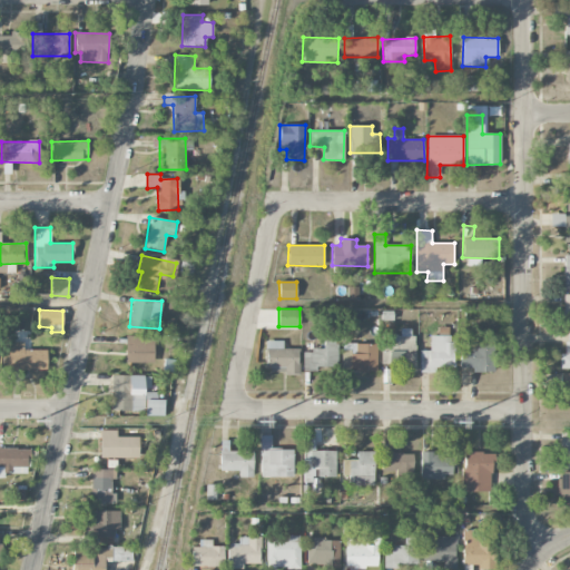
[(381,363),(401,364),(401,371),(414,372),(415,328),(400,328),(400,335),(389,334),(387,344),(382,343),(381,363)]
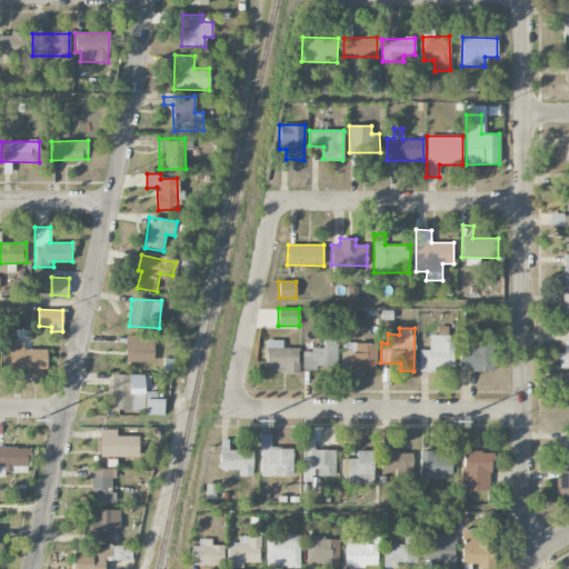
[(568,332),(566,332),(566,352),(559,352),(559,368),(568,367),(568,332)]
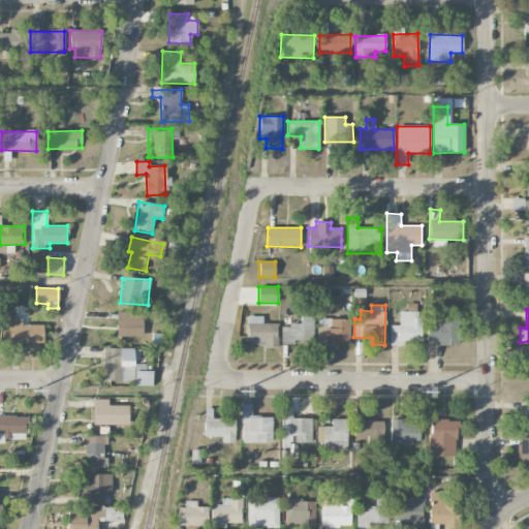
[(143,337),(143,312),(117,311),(117,336),(143,337)]
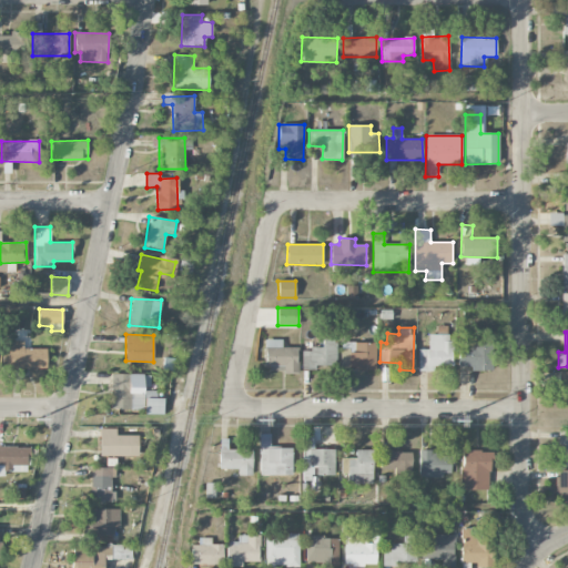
[(418,350),(418,372),(434,372),(434,366),(453,366),(453,334),(428,335),(428,350),(418,350)]
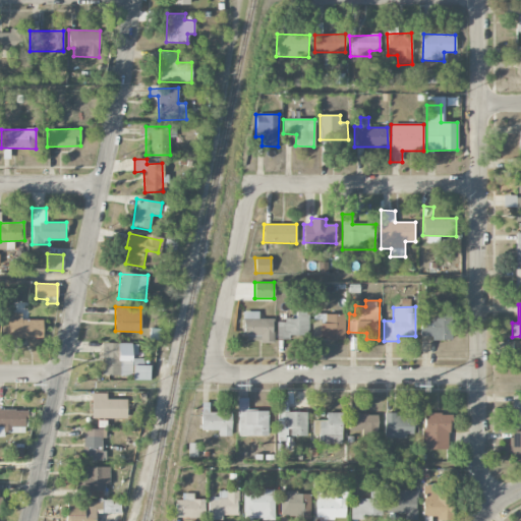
[(420,337),(431,336),(432,340),(450,340),(450,313),(436,313),(436,309),(426,309),(426,319),(420,319),(420,337)]
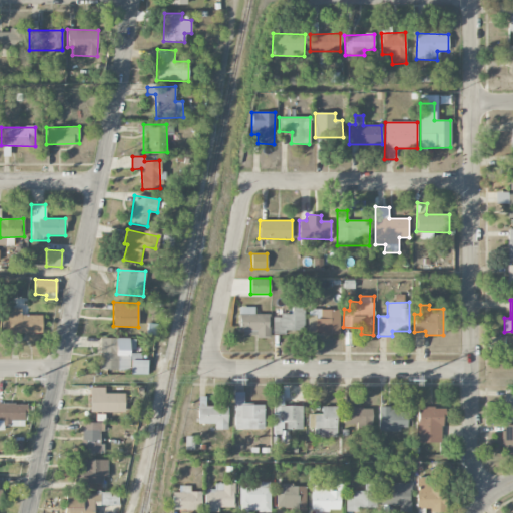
[(304,307),(292,306),(292,315),(273,315),(273,333),(304,334),(304,307)]
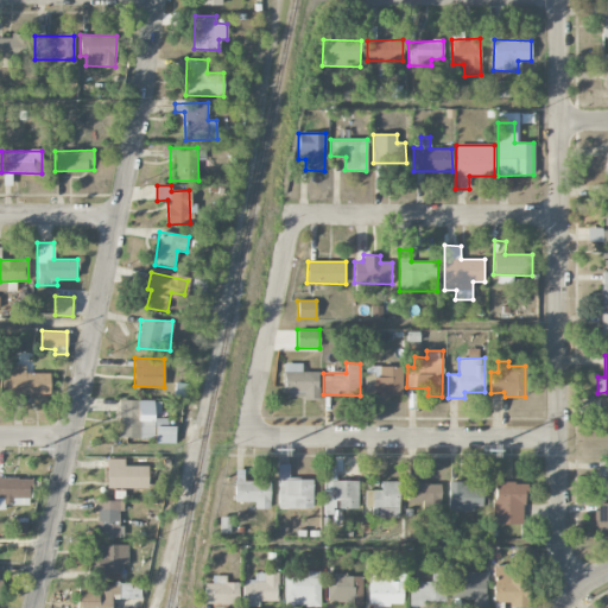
[(284,398),(320,399),(320,372),(302,372),(302,363),(284,363),(284,398)]
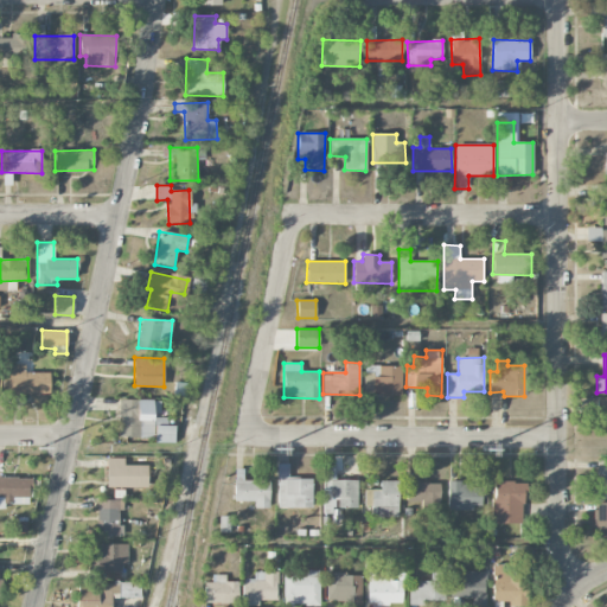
[(25,372),(25,364),(4,364),(5,395),(50,394),(49,372),(25,372)]
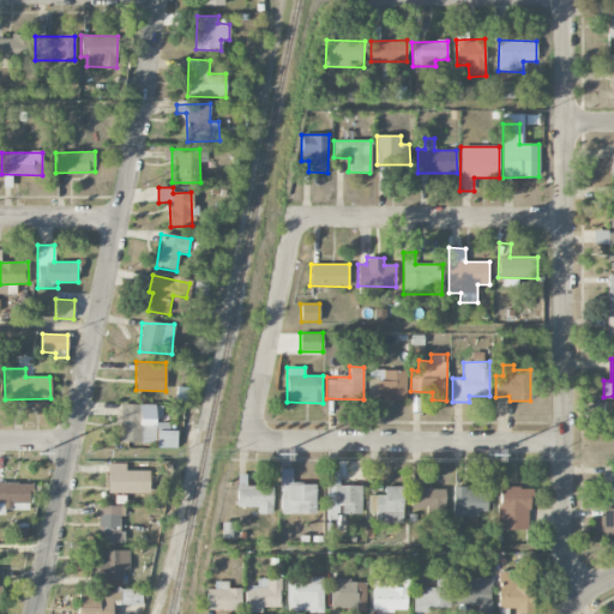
[(405,369),(368,371),(368,398),(407,398),(405,369)]
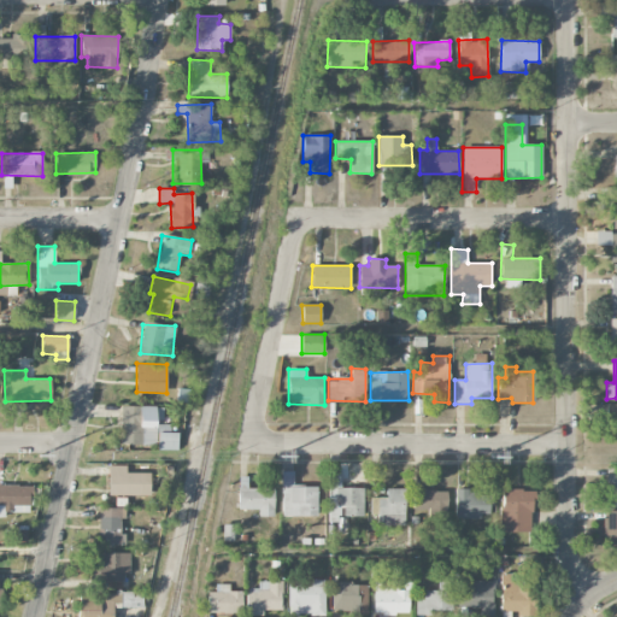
[(164,407),(121,406),(121,445),(156,445),(156,421),(163,421),(164,407)]
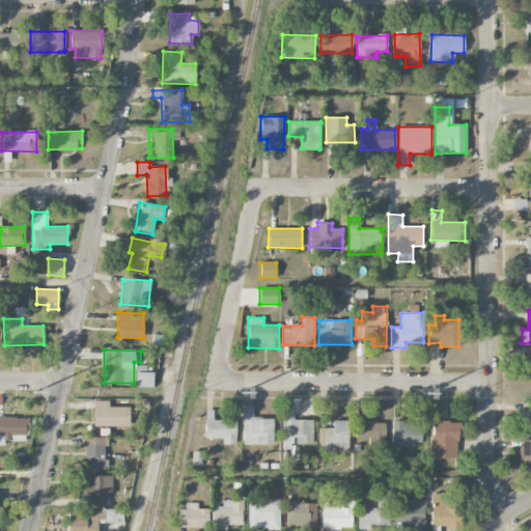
[(152,388),(152,373),(136,372),(135,387),(152,388)]
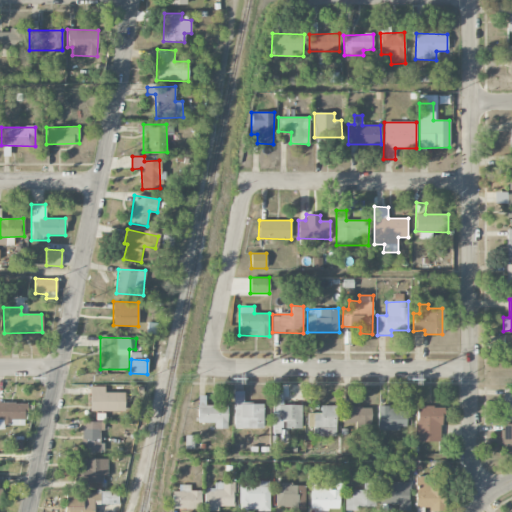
[(90,411),(125,411),(125,392),(104,392),(104,386),(90,386),(90,411)]
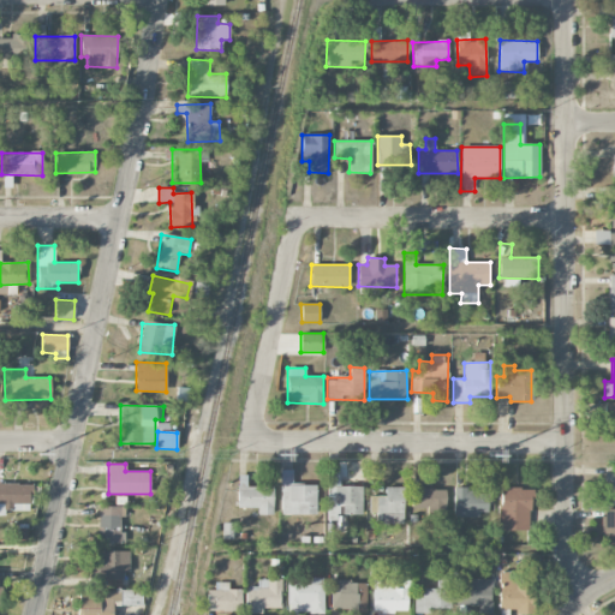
[(604,505),(614,503),(614,472),(604,473),(604,505)]
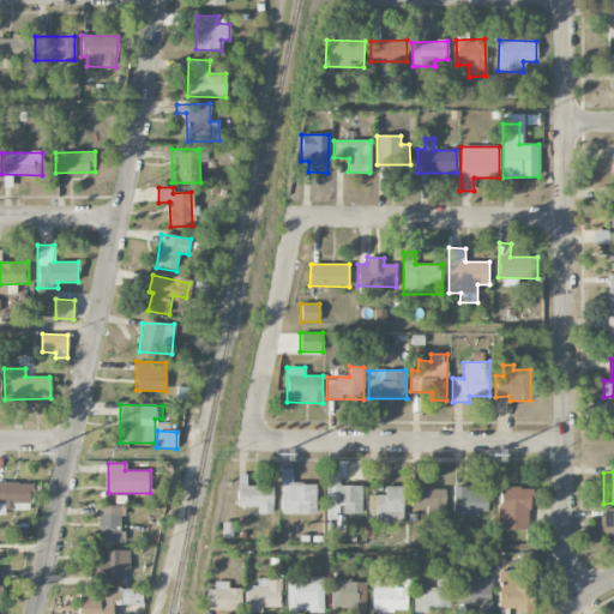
[(326,519),(336,519),(336,513),(361,515),(362,486),(339,485),(339,473),(327,473),(326,519)]
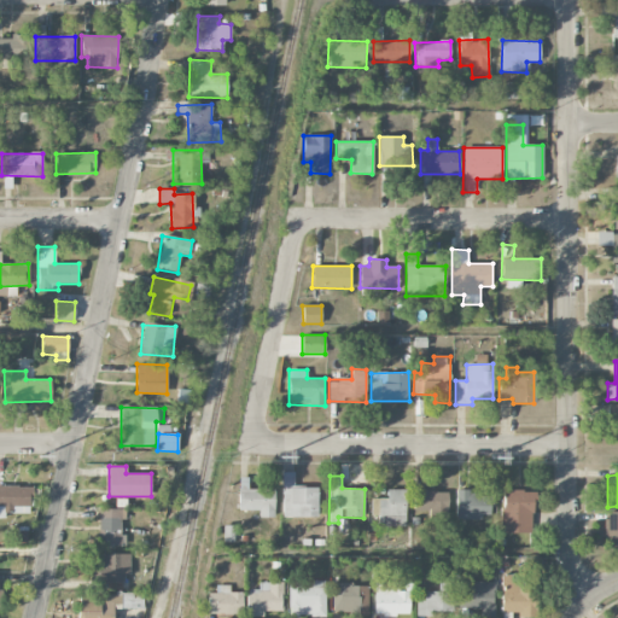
[(274,489),(248,489),(248,479),(238,479),(238,511),(258,511),(258,518),(274,517),(274,489)]
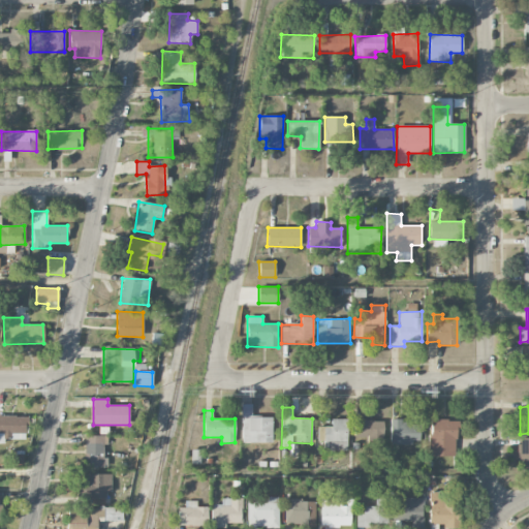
[(0,443),(3,443),(3,439),(25,439),(25,427),(28,427),(28,415),(0,415),(0,443)]
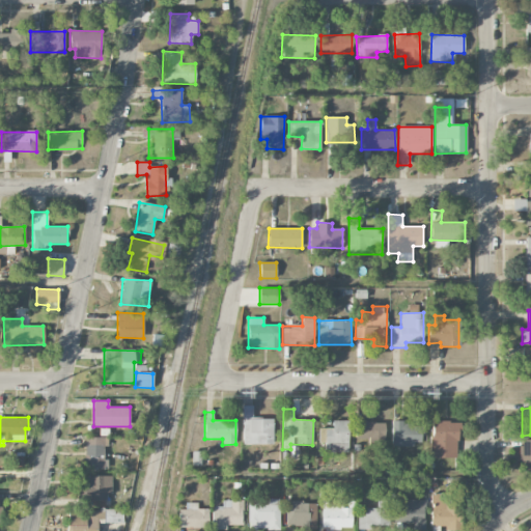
[(319,441),(326,441),(326,452),(348,452),(347,420),(333,421),(333,427),(318,428),(319,441)]
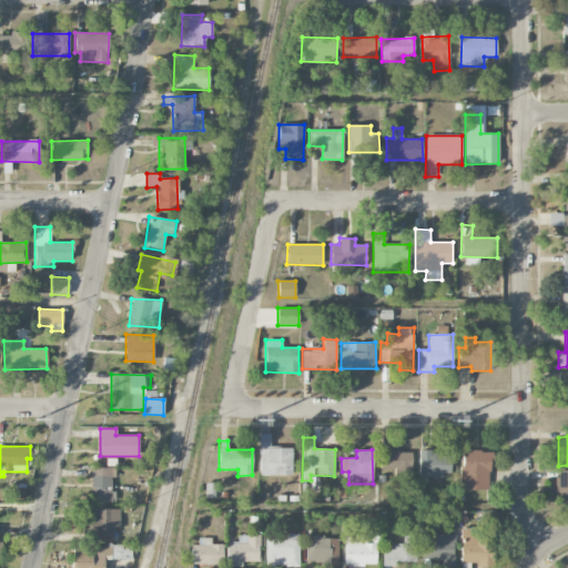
[(379,469),(396,469),(396,475),(411,476),(411,450),(381,450),(379,469)]
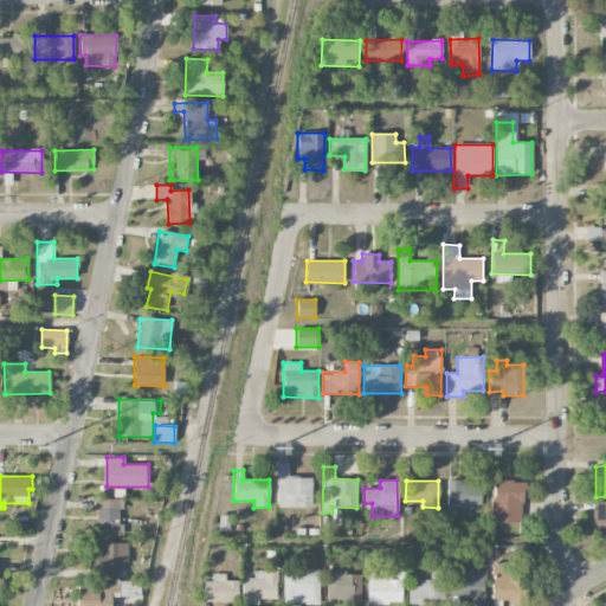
[(491,522),(522,523),(523,481),(492,481),(491,522)]
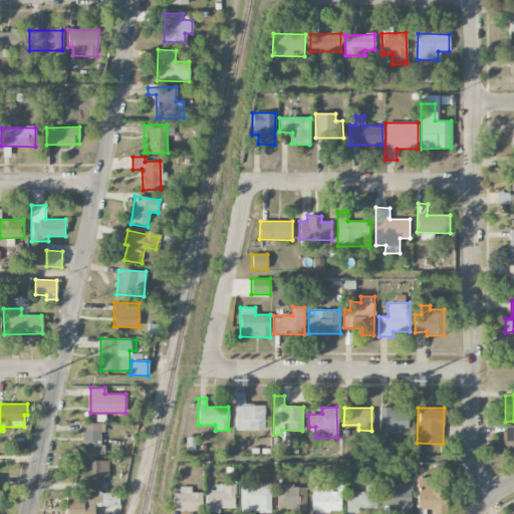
[(379,431),(408,431),(408,410),(378,410),(379,431)]
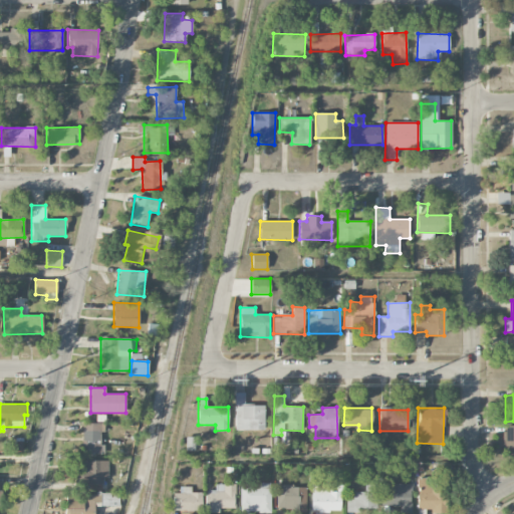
[(101,423),(82,423),(82,453),(104,453),(104,445),(101,445),(101,423)]
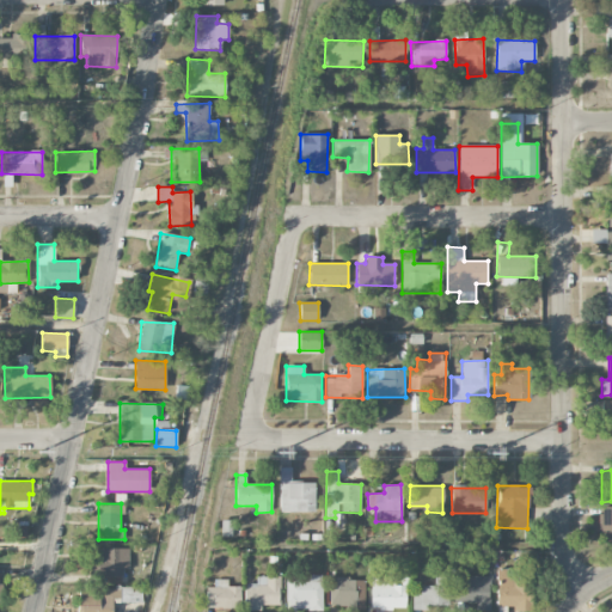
[(611,507),(600,507),(600,540),(611,540),(611,507)]
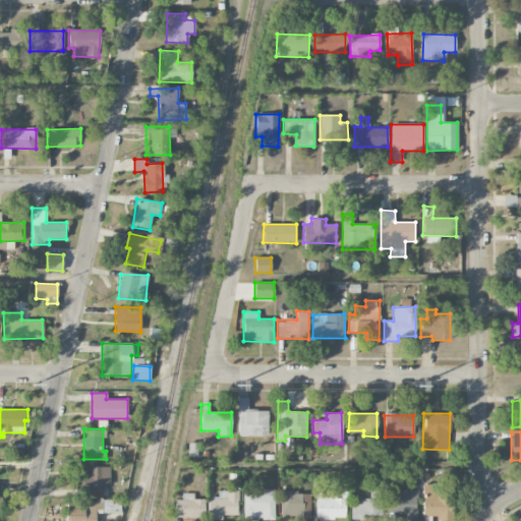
[(109,467),(83,466),(83,475),(76,475),(75,489),(108,490),(109,467)]
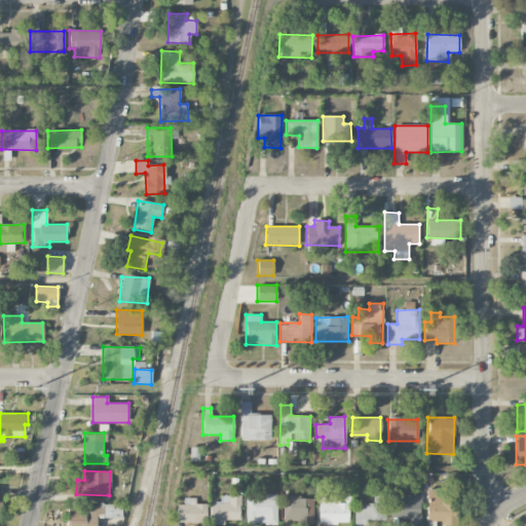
[(426,523),(454,524),(455,490),(427,489),(426,523)]
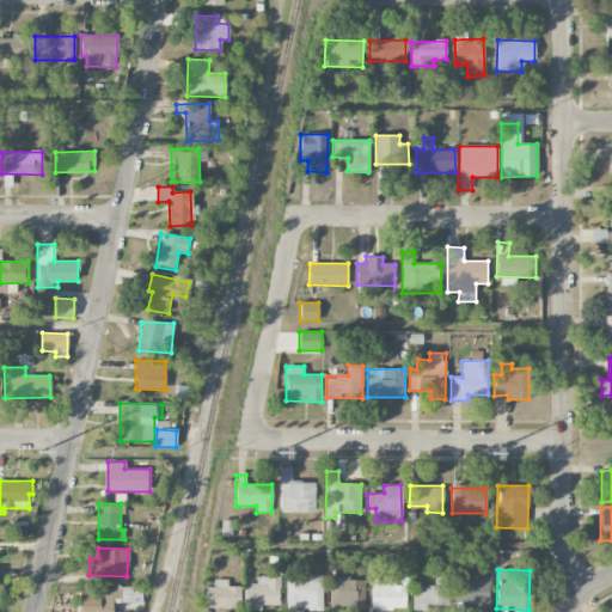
[(456,603),(476,603),(476,611),(490,611),(489,575),(456,576),(456,603)]
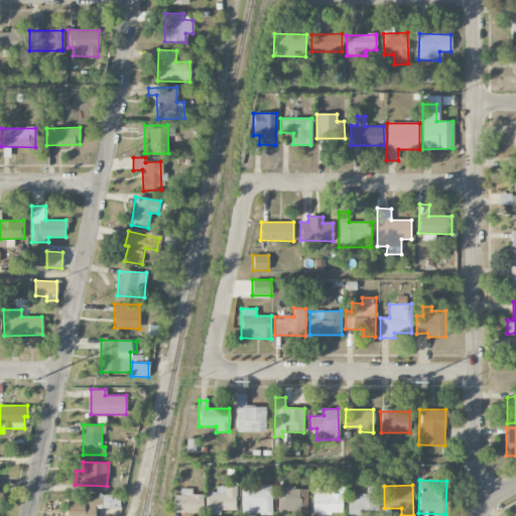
[(271,514),(272,486),(241,486),(241,514),(271,514)]
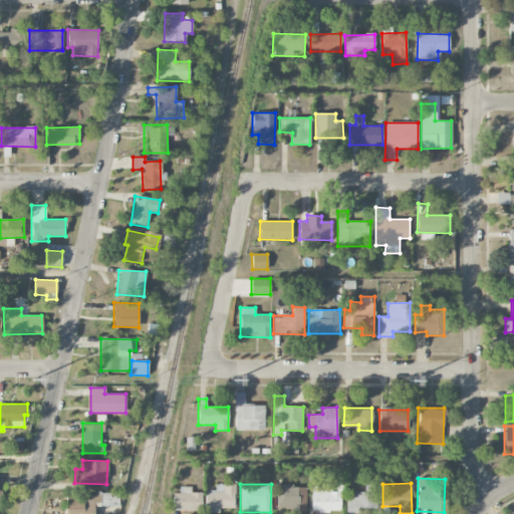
[(235,508),(235,485),(215,485),(215,491),(205,491),(205,513),(219,513),(219,508),(235,508)]
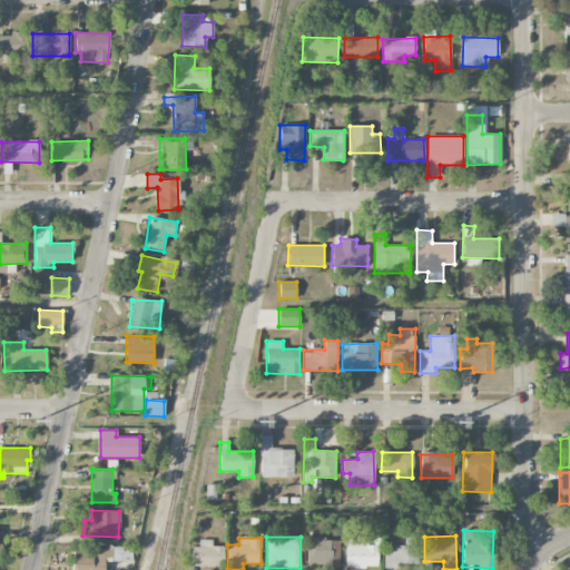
[(367,539),(345,538),(345,567),(377,568),(379,546),(367,546),(367,539)]
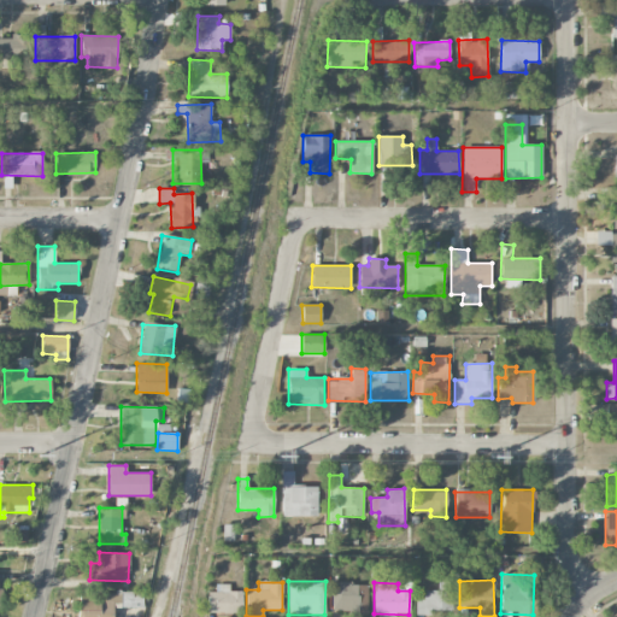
[(416,592),(416,616),(430,616),(430,611),(452,611),(452,582),(439,582),(438,593),(416,592)]
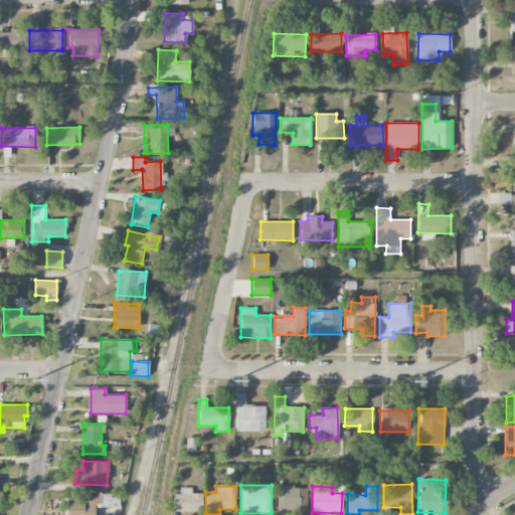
[(192,487),(180,487),(180,494),(173,494),(174,512),(201,511),(201,493),(192,493),(192,487)]
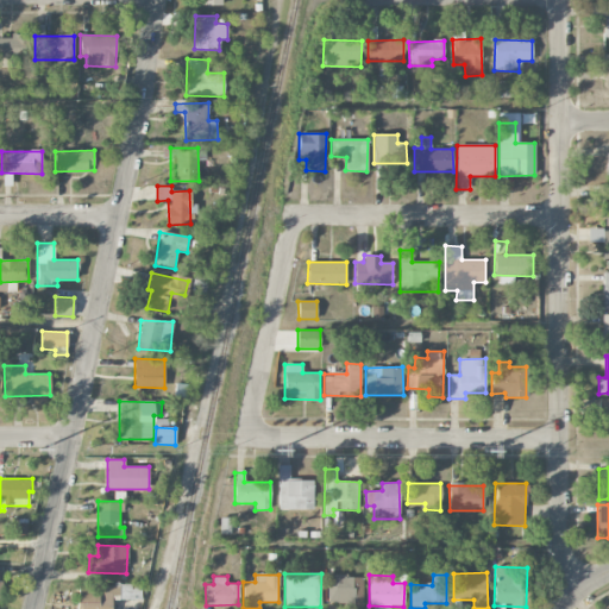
[(352,603),(352,588),(362,588),(362,576),(327,576),(328,604),(352,603)]
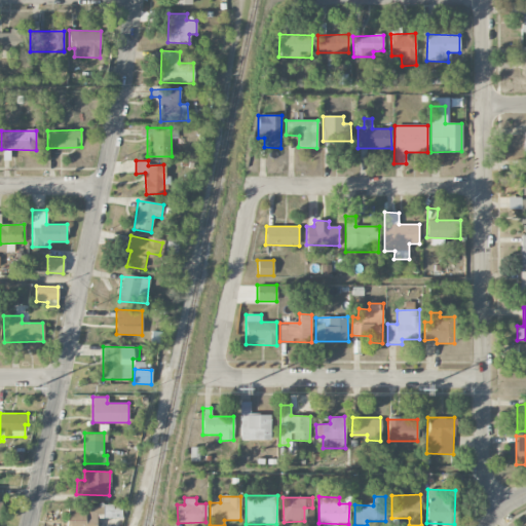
[(96,525),(96,516),(122,516),(122,505),(68,505),(67,525),(96,525)]
